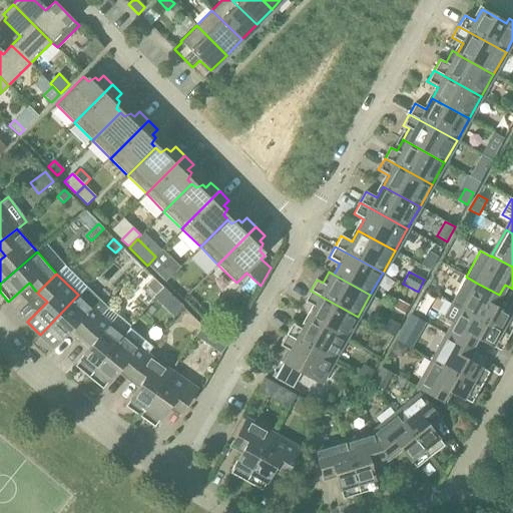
[(451,302),(462,308),(510,335),(512,328),(512,316),(494,306),(499,295),(476,283),(466,277),(451,302)]
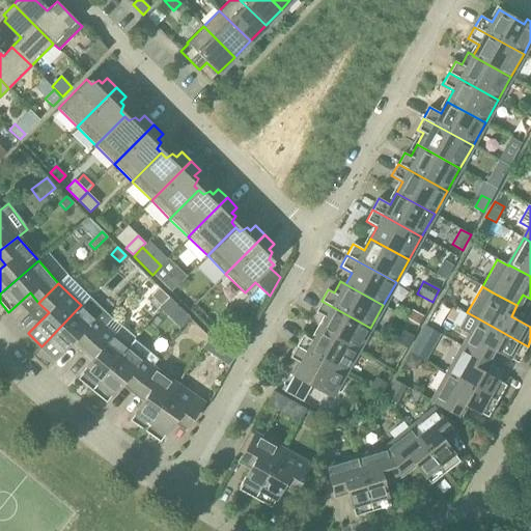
[(161,305),(168,298),(159,288),(150,296),(161,305)]
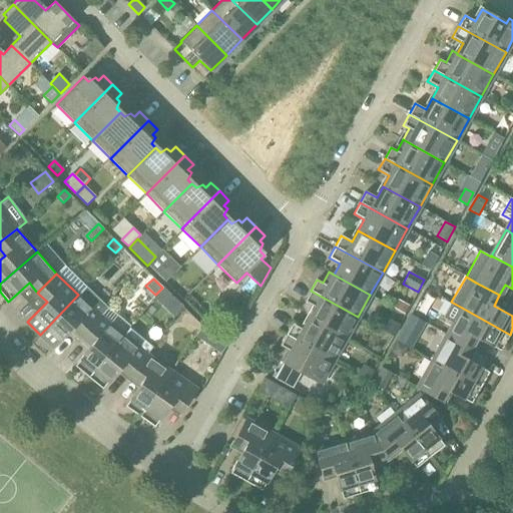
[(99,316),(100,317),(108,308),(86,287),(78,295),(40,335),(53,347),(73,327),(82,336),(99,316)]
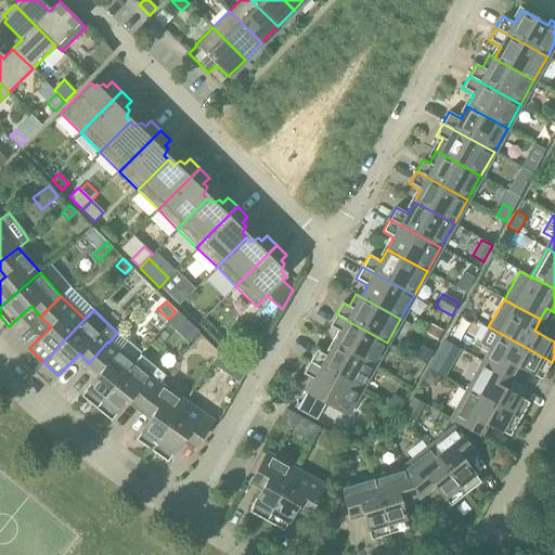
[(177,311),(165,325),(167,327),(169,324),(175,330),(185,320),(177,311)]
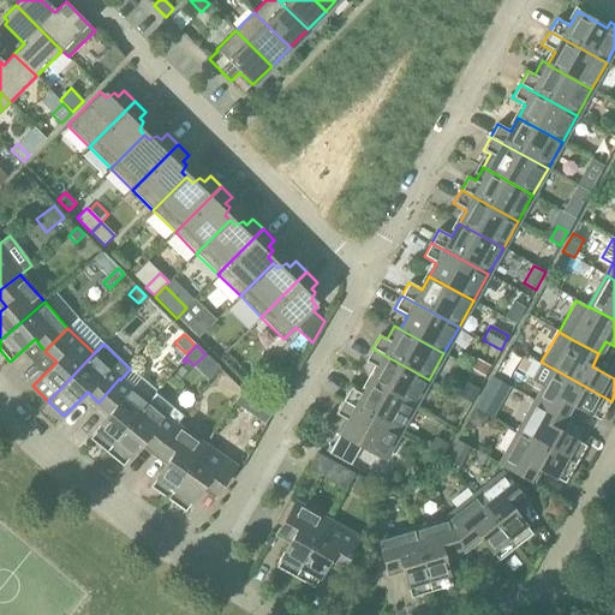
[(370,382),(415,406),(429,380),(372,348),(364,362),(377,369),(370,382)]
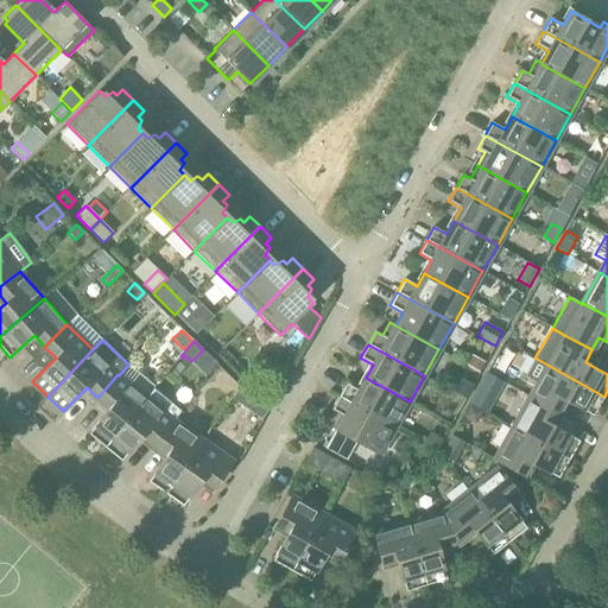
[(467,365),(479,372),(483,362),(472,355),(467,365)]
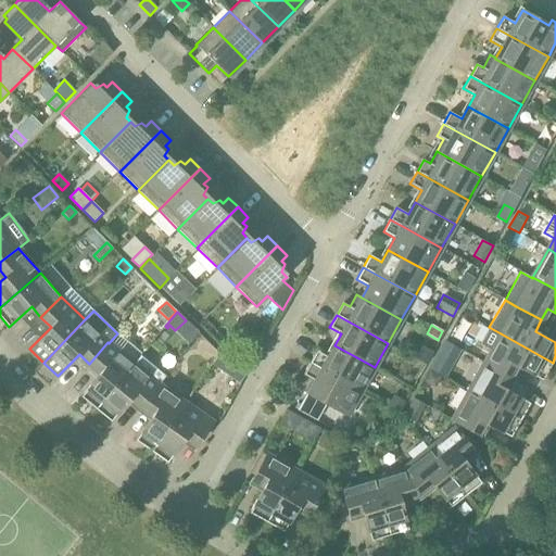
[(491,351),(484,363),(509,376),(516,366),(542,380),(553,363),(501,333),(489,327),(480,344),(491,351)]
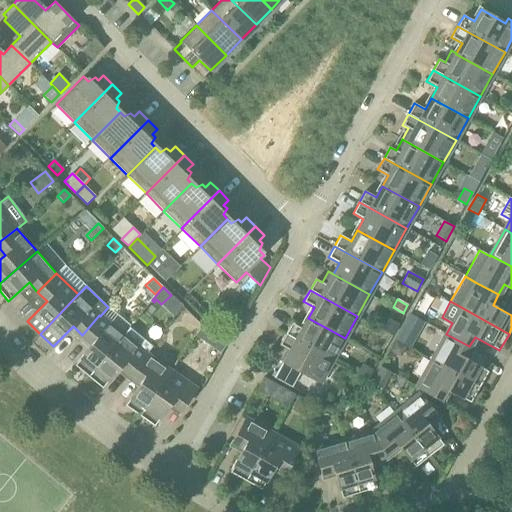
[(122,334),(100,316),(99,315),(82,335),(92,344),(74,365),(88,377),(122,334)]
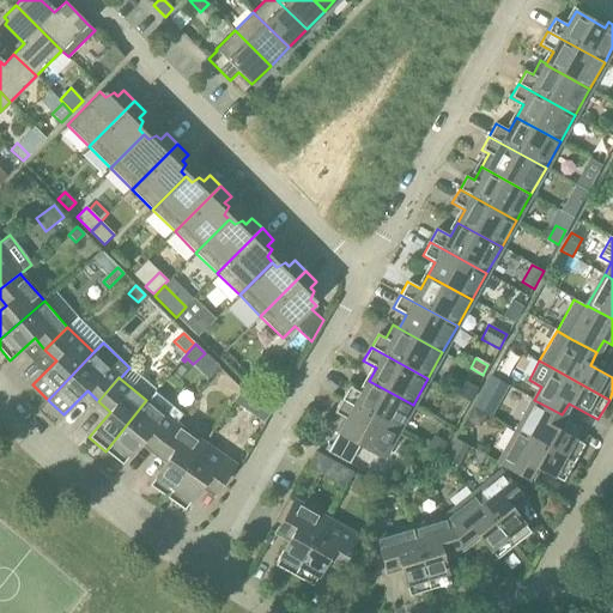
[(341,400),(399,431),(413,405),(369,381),(362,394),(349,387),(341,400)]
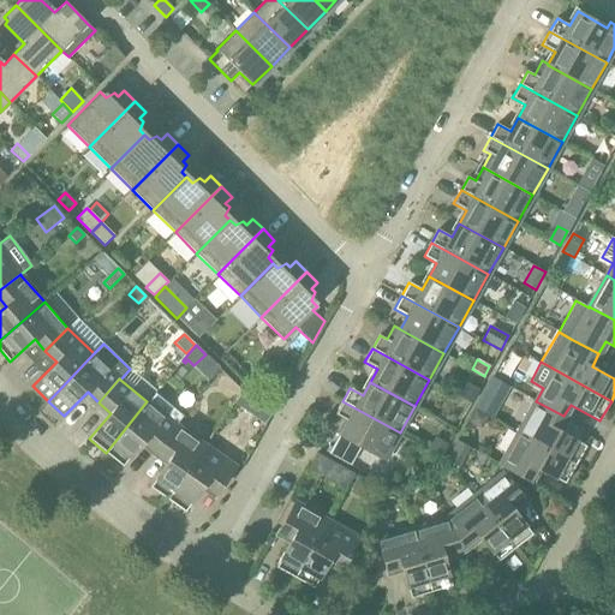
[(459,396),(471,404),(478,389),(466,383),(459,396)]
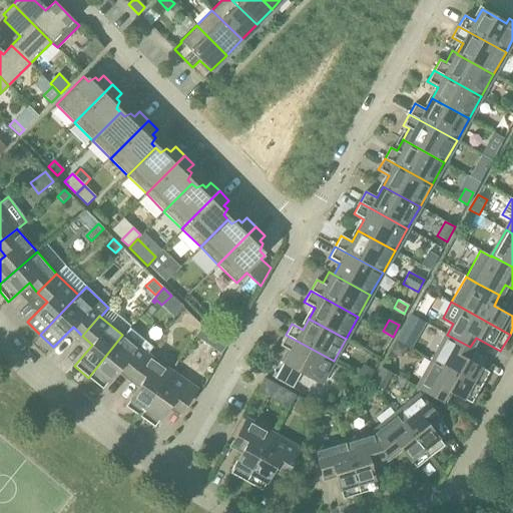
[(228,342),(202,327),(195,337),(220,354),(228,342)]
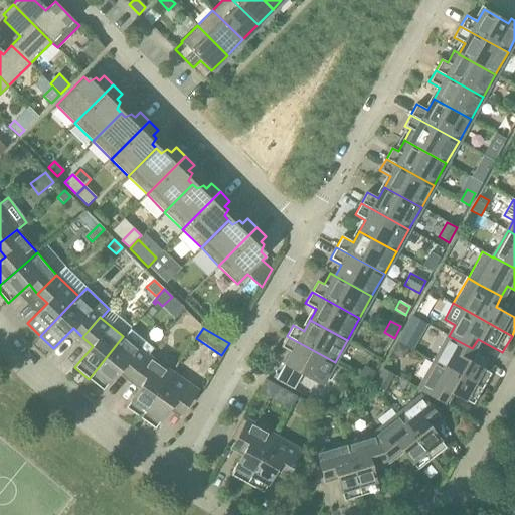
[(147,356),(153,348),(130,329),(123,336),(89,379),(103,390),(121,369),(131,377),(147,356)]
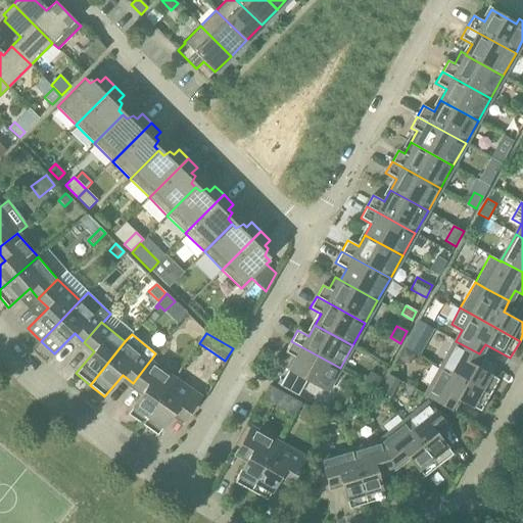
[(340,368),(291,341),(285,352),(296,359),(289,370),(327,391),(340,368)]
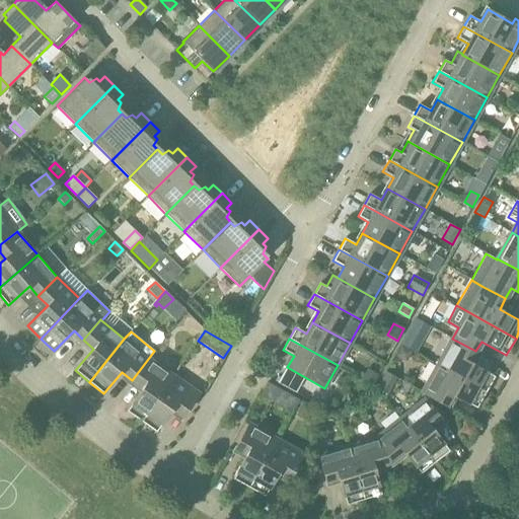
[(486,391),(495,376),(469,362),(475,351),(452,339),(438,365),(486,391)]
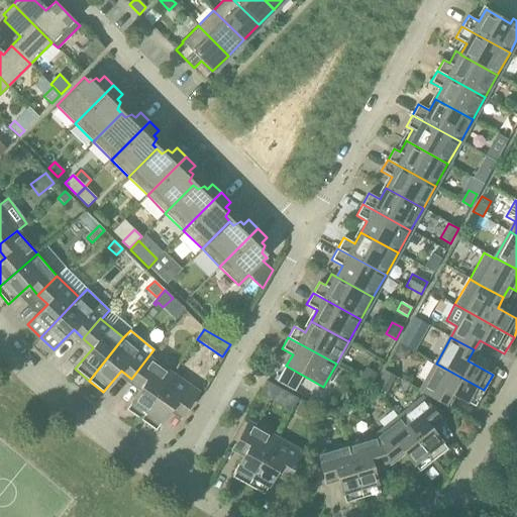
[(393,354),(399,357),(407,355),(410,349),(399,343),(393,354)]
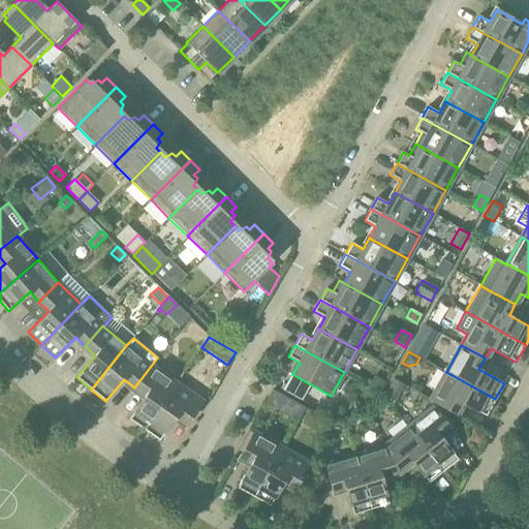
[(128,418),(144,430),(176,383),(151,366),(134,387),(145,396),(128,418)]
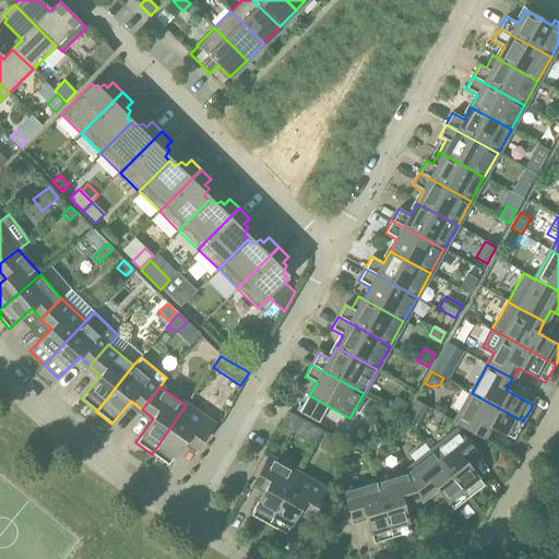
[(513,440),(523,421),(472,393),(454,423),(479,437),(487,425),(513,440)]
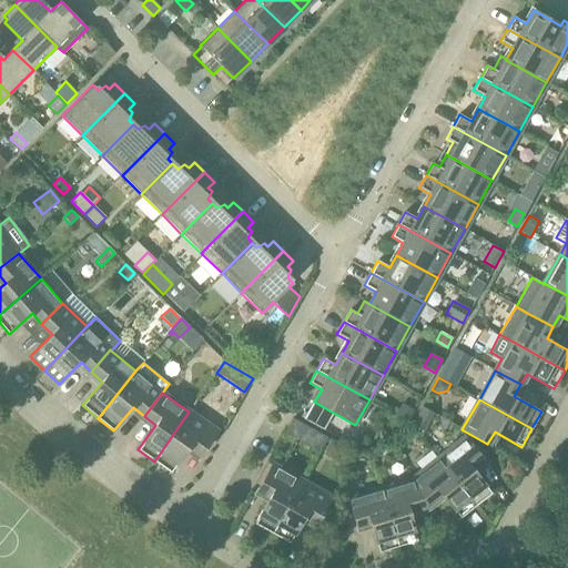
[(407,422),(414,411),(402,404),(395,415),(407,422)]
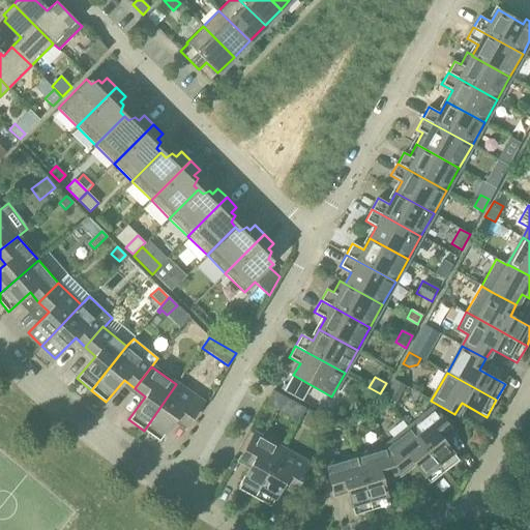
[(394,403),(395,403),(405,385),(393,379),(384,396),(385,398),(392,407),(394,403)]
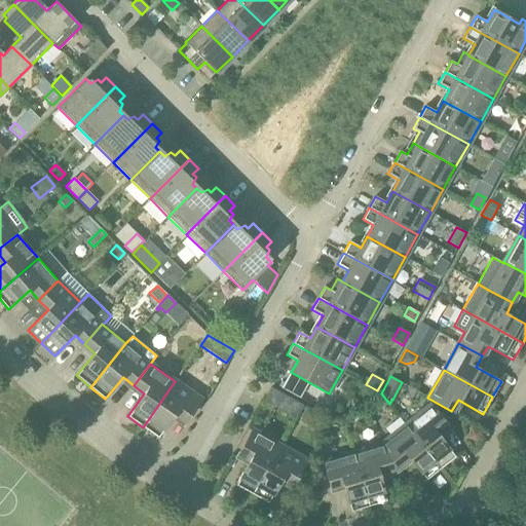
[(289,377),(283,388),(292,393),(298,383),(289,377)]
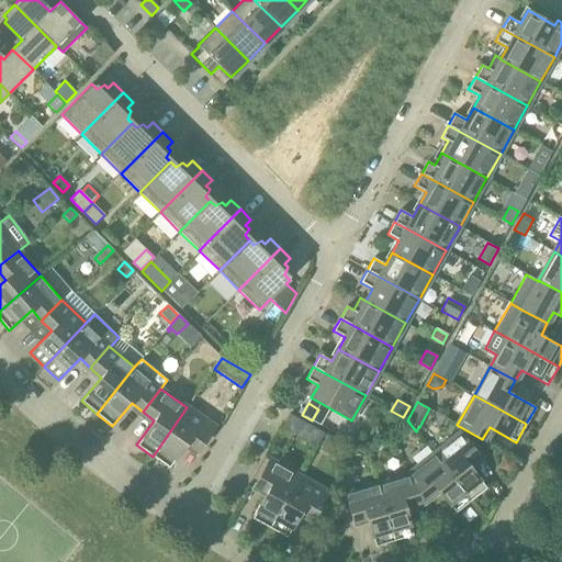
[(187,407),(153,457),(169,468),(187,442),(198,450),(214,427),(187,407)]
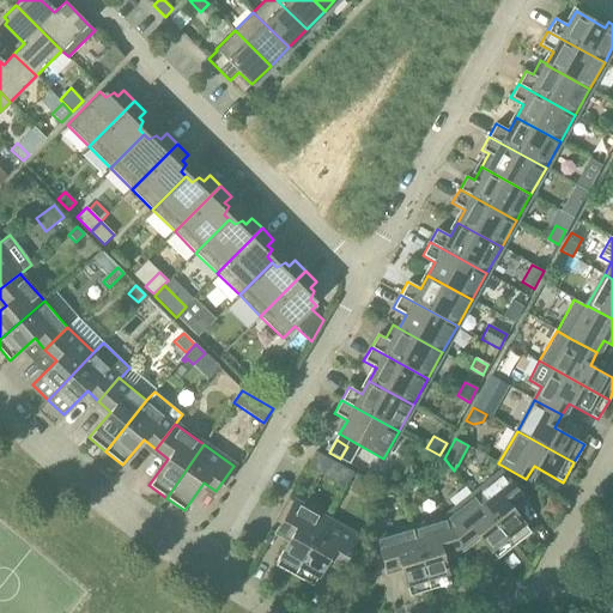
[(316,451),(309,465),(321,472),(328,459),(316,451)]
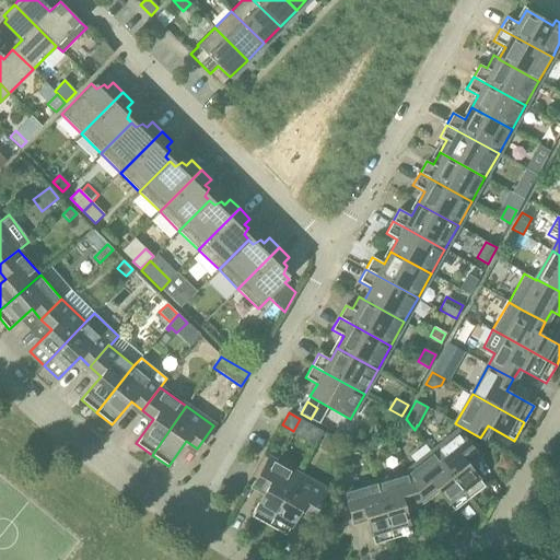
[(432,452),(469,499),(485,487),(466,463),(477,454),(458,431),(432,452)]
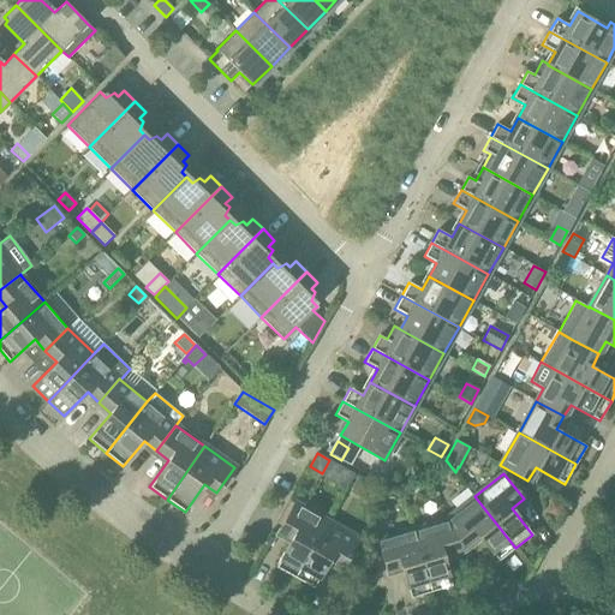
[(446,519),(461,548),(477,535),(499,561),(515,548),(475,496),(446,519)]
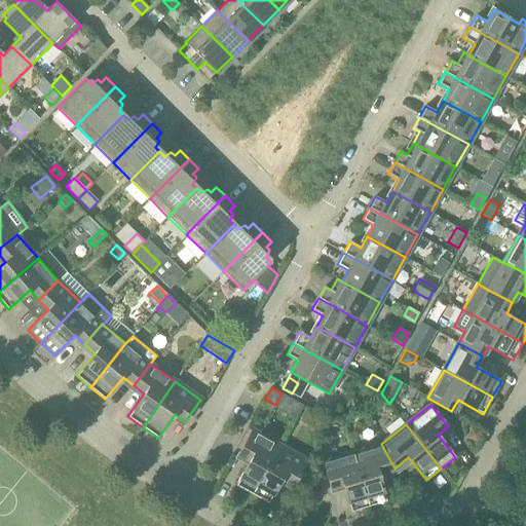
[(471,428),(468,435),(471,438),(477,440),(480,433),(471,428)]
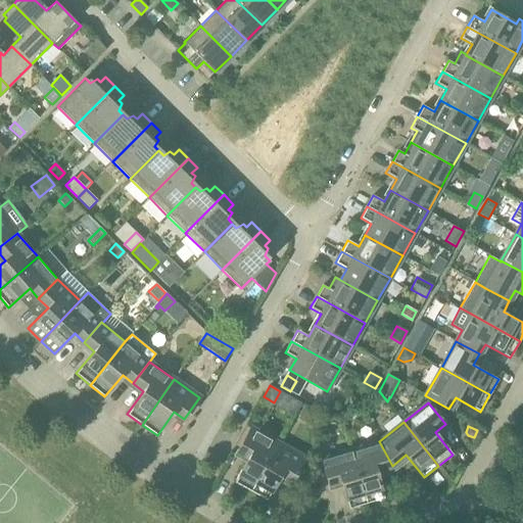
[(234,482),(249,490),(277,442),(250,427),(237,450),(248,458),(234,482)]
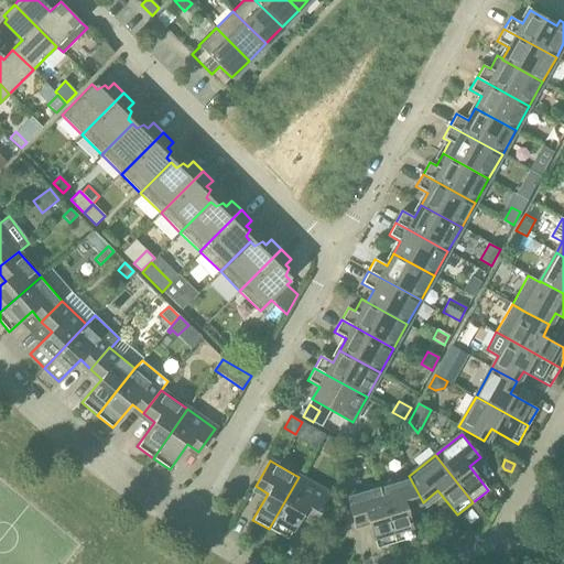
[(405,508),(423,502),(409,476),(378,486),(396,543),(414,537),(405,508)]
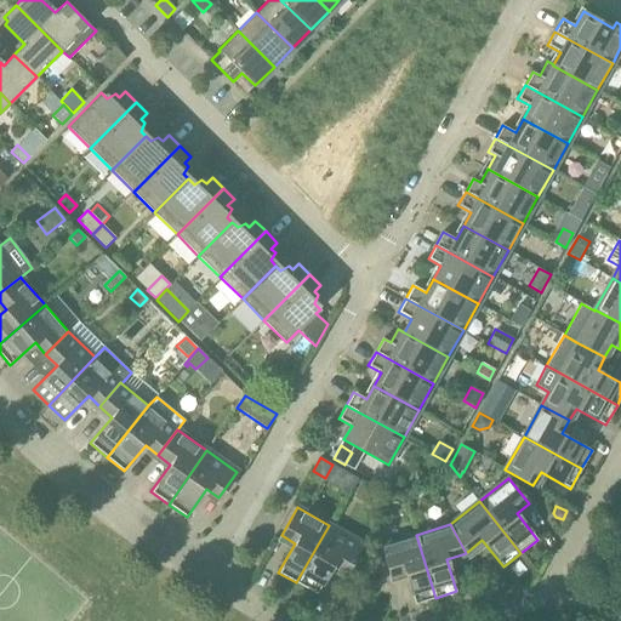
[(363,543),(329,525),(296,582),(317,594),(334,564),(347,573),(363,543)]
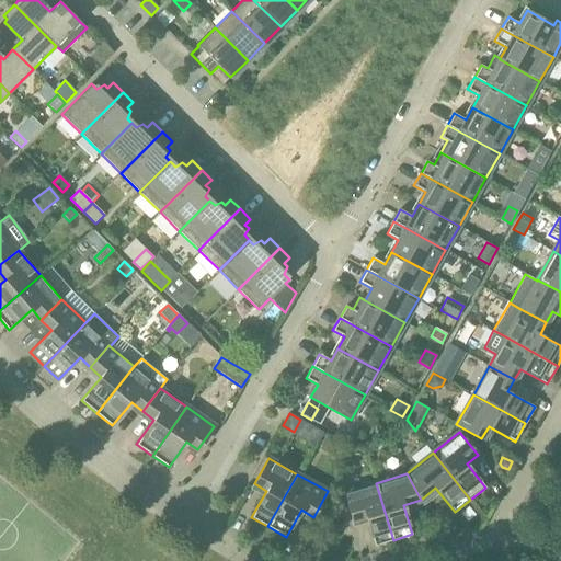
[(340,504),(336,525),(352,521),(365,516),(374,546),(393,540),(376,483),(344,493),(346,502),(340,504)]
